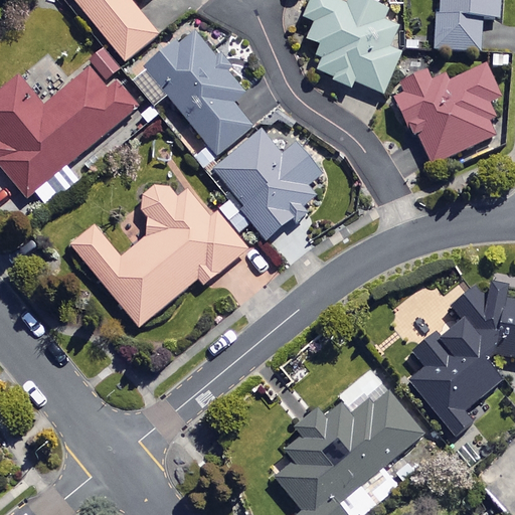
[(71,0),(123,61),(164,27),(141,0),(71,0)]
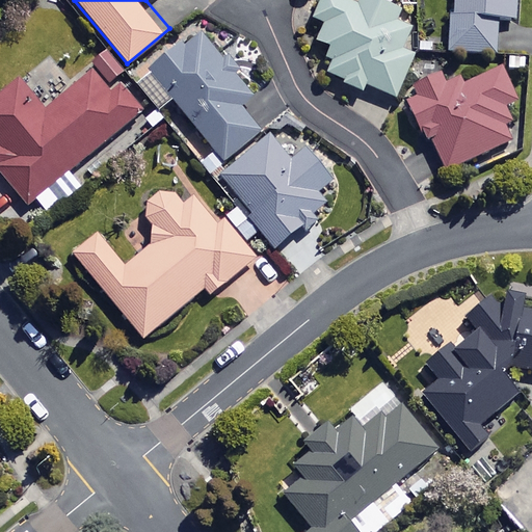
[(326,68),(342,73),(339,81),(362,90),(365,82),(394,94),(425,18),(380,0),(353,0),(352,0),(316,0),(311,16),(321,20),(313,41),(325,45),(321,55),(329,59),(326,68)]
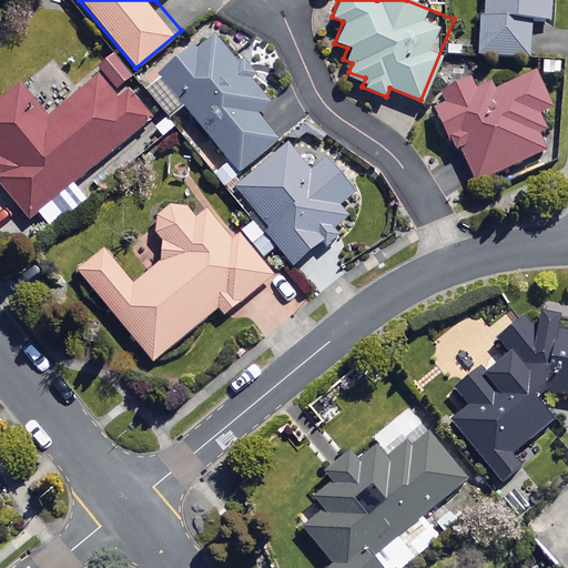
[(479,0),(476,53),(528,57),(530,19),(548,20),(549,0),(479,0)]
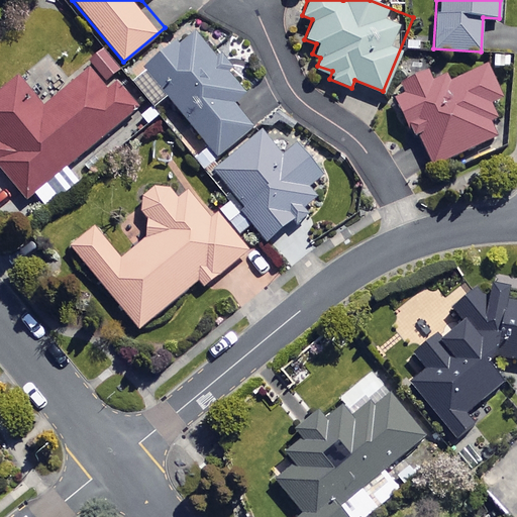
[(244,92),(192,28),(132,77),(147,95),(158,87),(214,156),(249,126),(230,104),(244,92)]
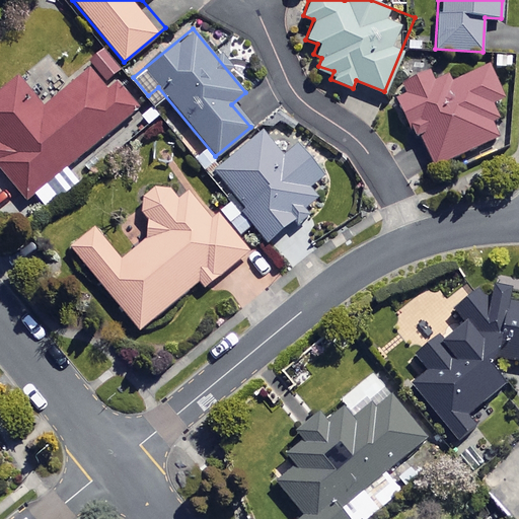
[(498,96),(484,65),(445,82),(438,67),(389,88),(411,135),(416,132),(432,165),(498,136),(483,103),(498,96)]
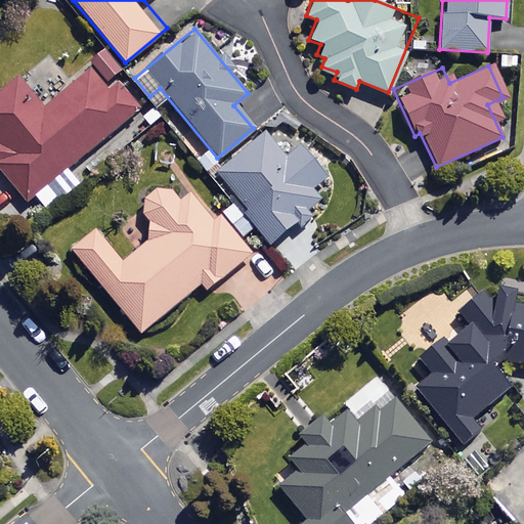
[(106,90),(90,71),(43,108),(17,77),(0,90),(0,170),(26,202),(141,106),(119,80),(106,90)]
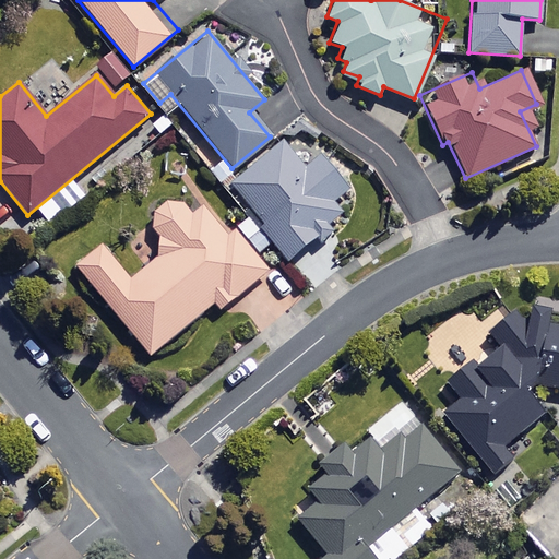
[(301,168),(282,142),(229,182),(287,257),(341,216),(329,202),(346,189),(319,154),(301,168)]
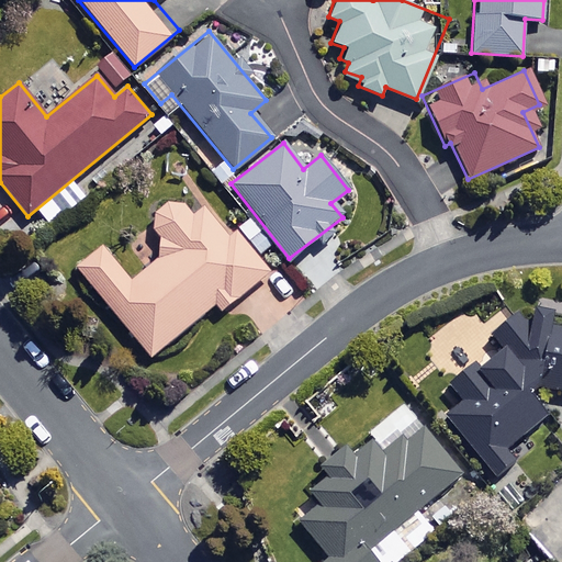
[(191,216),(176,198),(147,222),(159,236),(158,258),(130,280),(102,246),(76,267),(148,357),(214,303),(220,311),(266,273),(208,202),(191,216)]
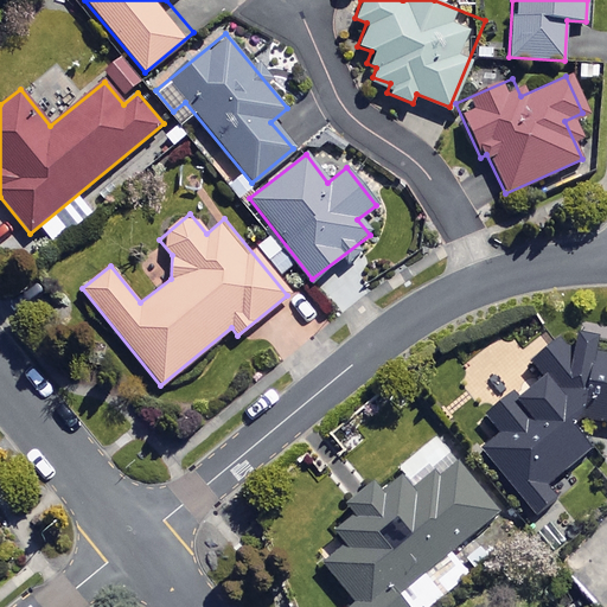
[(586,452),(564,422),(581,414),(586,381),(598,383),(590,417),(606,420),(606,358),(542,344),(536,379),(485,417),(497,434),(480,447),(528,512),(554,493),(544,481),(586,452)]
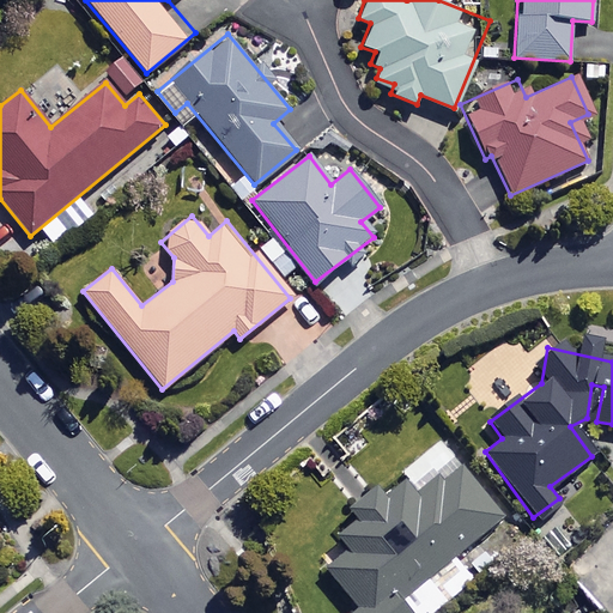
[(350,612),(430,612),(490,564),(471,540),(502,515),(459,462),(420,495),(405,475),(335,532),(349,547),(325,566),(357,607),(350,612)]
